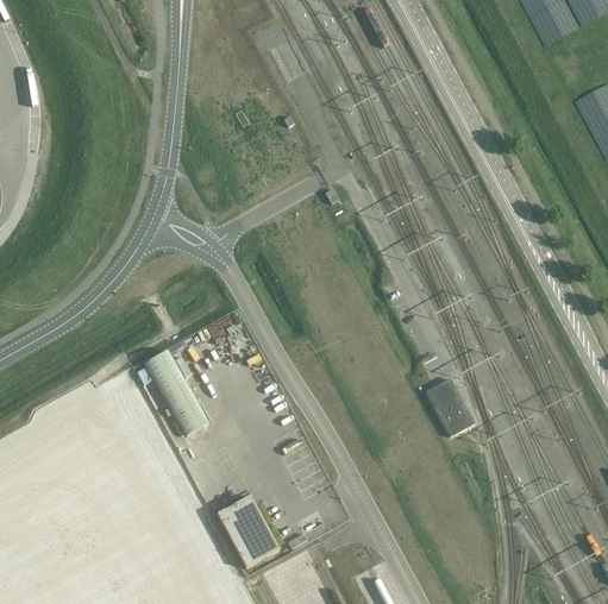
[(282,118),(287,125),(293,121),(288,114),(282,118)]
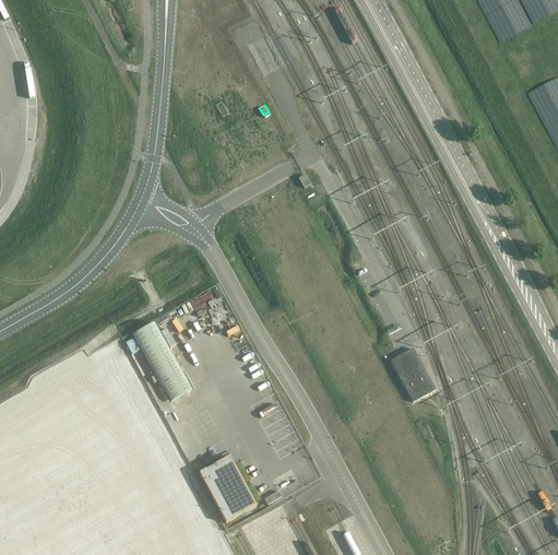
[(304,172),(297,176),(303,185),(309,181),(304,172)]
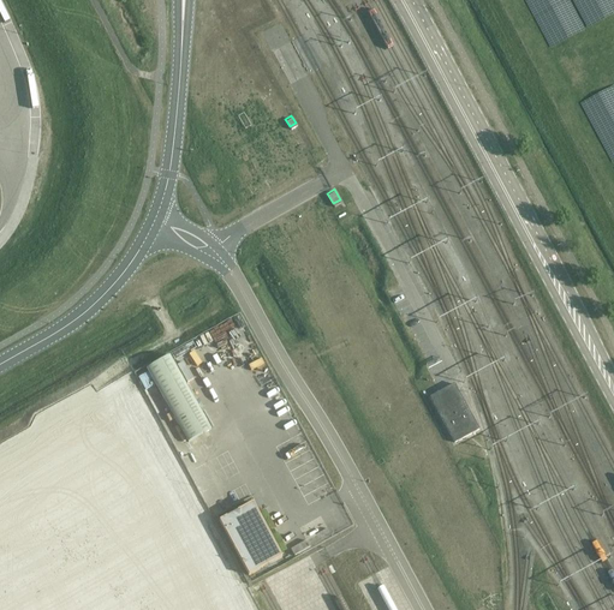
[(168,352),(145,365),(186,438),(209,425),(178,370),(180,369),(184,376),(248,340),(233,315),(170,351),(179,366),(177,368),(168,352)]
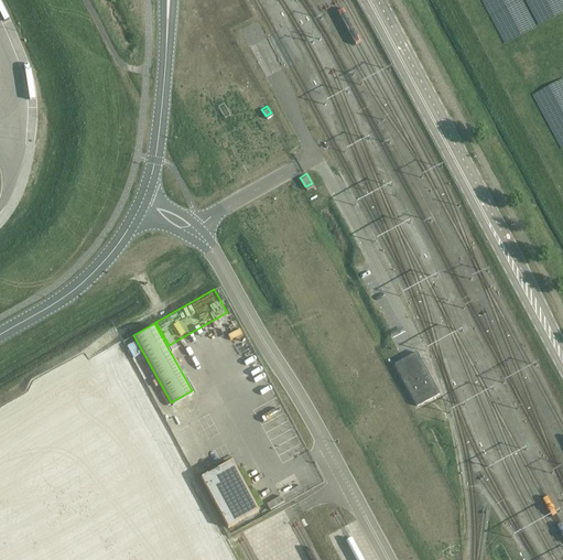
[(392,361),(415,402),(437,390),(415,348),(392,361)]
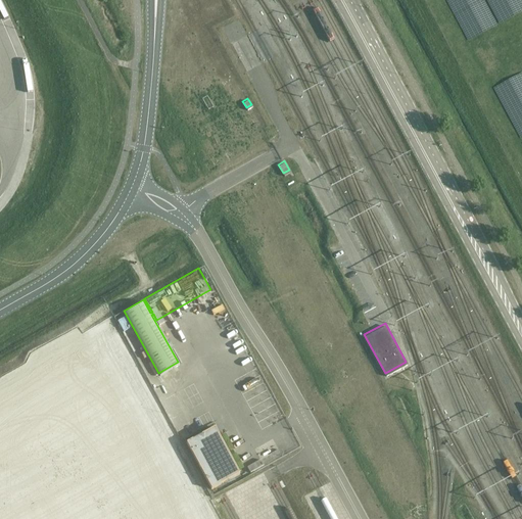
[(167,324),(162,326),(169,340),(174,338),(167,324)]
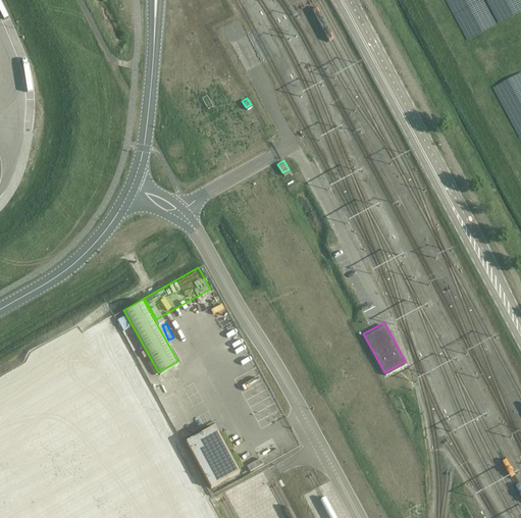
[(235,346),(244,342),(236,328),(227,333),(235,346)]
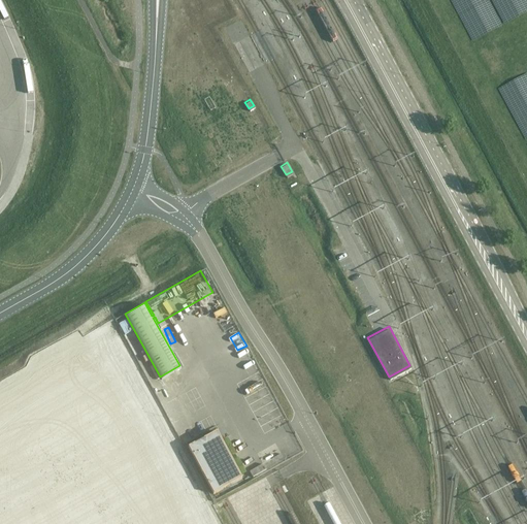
[(216,429),(187,445),(212,491),(240,476),(216,429)]
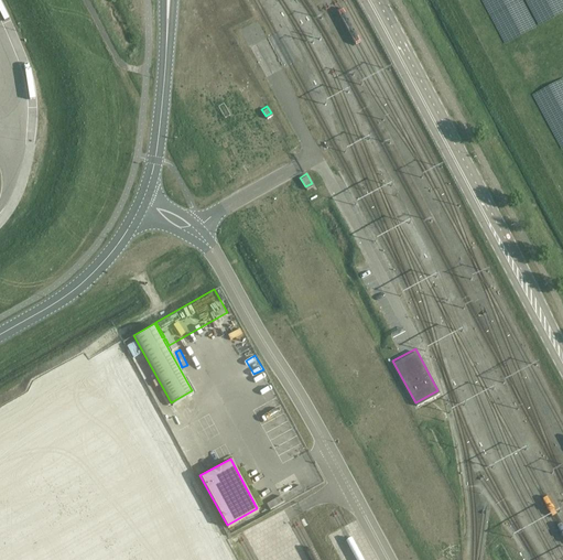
[(168,559),(160,544),(128,559),(168,559)]
